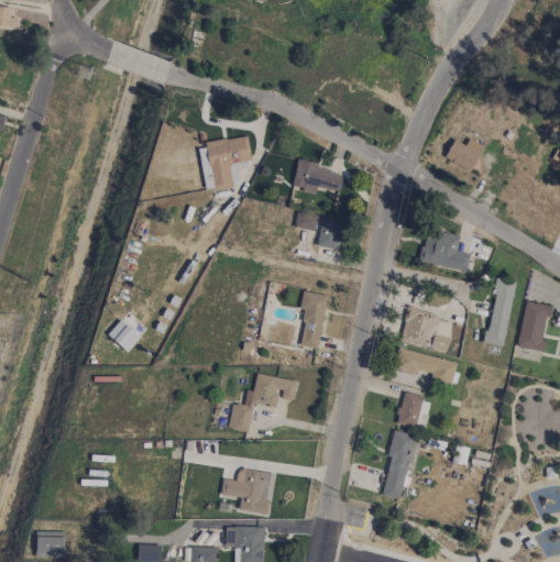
[(0,24),(18,26),(19,18),(12,17),(13,7),(0,6),(0,24)]
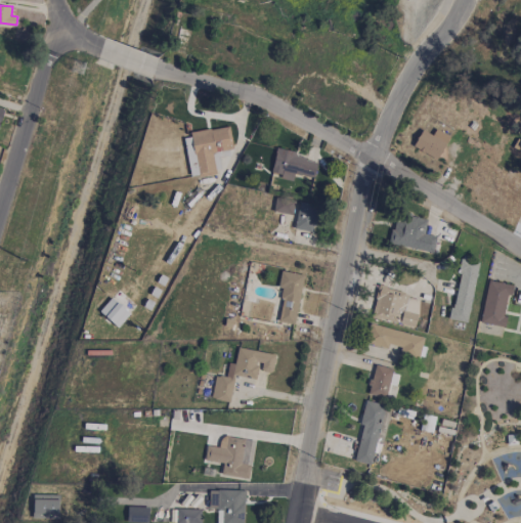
[(192,177),(218,173),(214,153),(234,148),(231,127),(185,134),(192,177)]
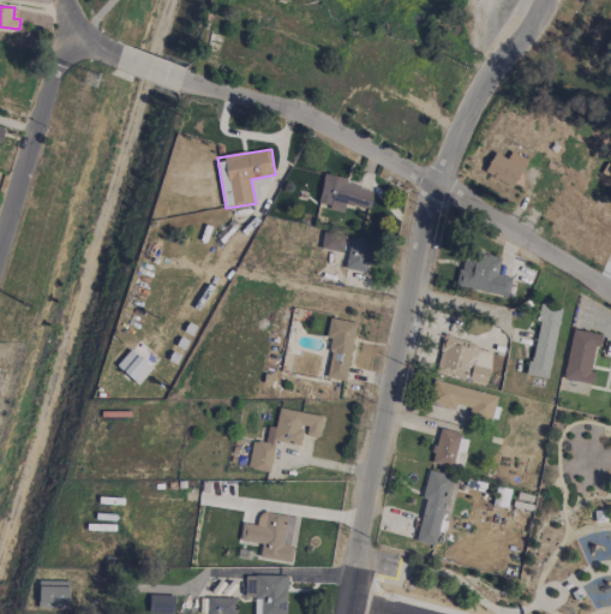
[(514,186),(529,160),(514,150),(509,159),(497,151),(486,171),(514,186)]
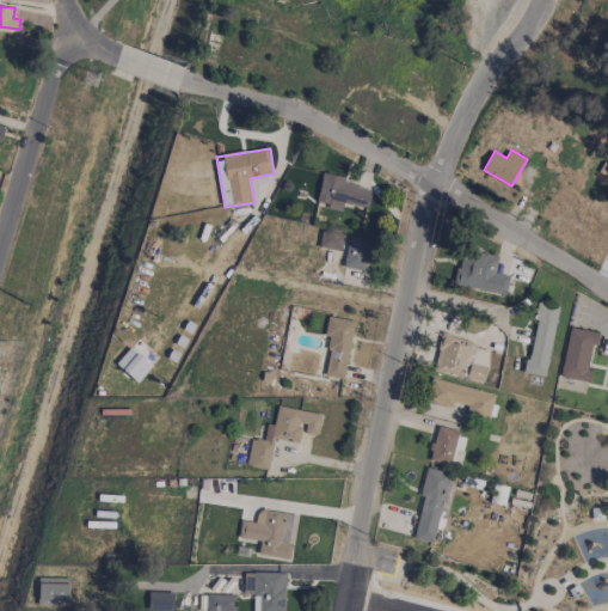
[(344,209),(345,203),(369,208),(373,185),(324,176),(318,205),(344,209)]
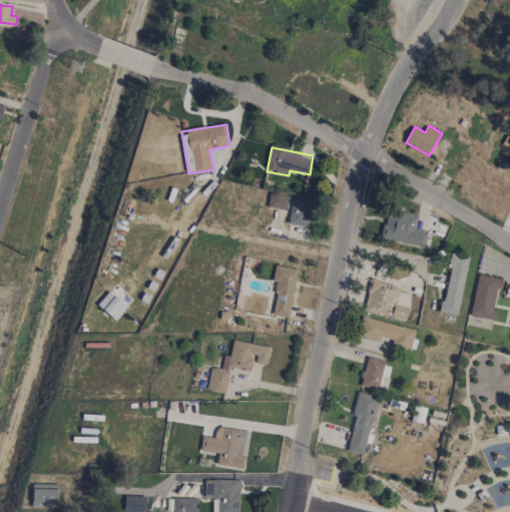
[(269,206),(288,210),(291,197),(273,193),(269,206)]
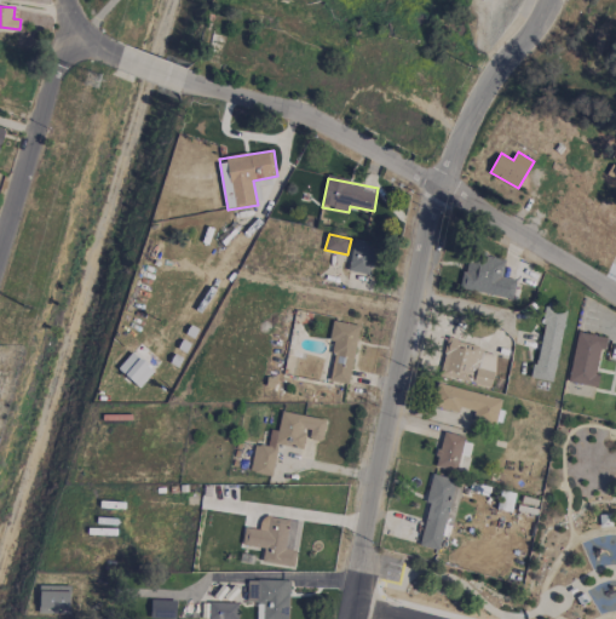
[(350,270),(372,275),(379,244),(356,239),(350,270)]
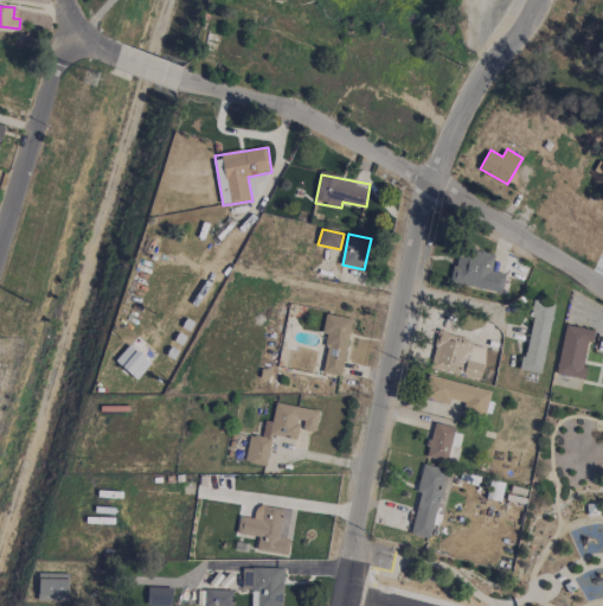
[(496,253),(461,246),(454,282),(504,292),(507,273),(493,270),(496,253)]
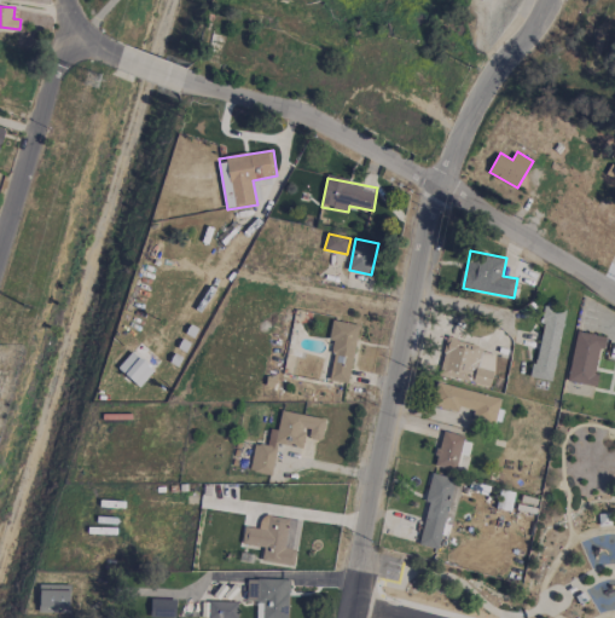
[(526,347),(538,348),(533,377),(556,381),(566,309),(546,306),(543,334),(528,331),(526,347)]
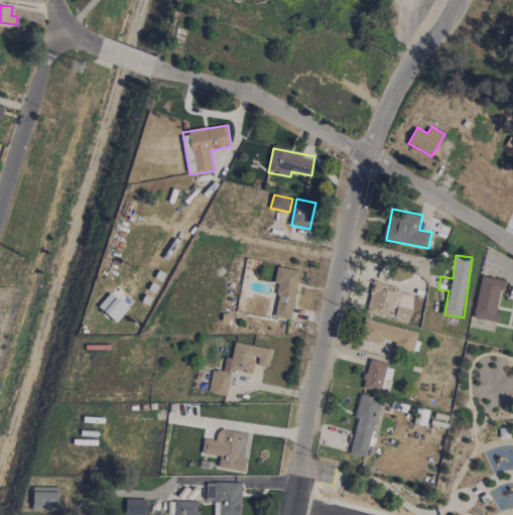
[(300,270),(278,266),(275,283),(280,284),(275,316),(292,318),(300,270)]
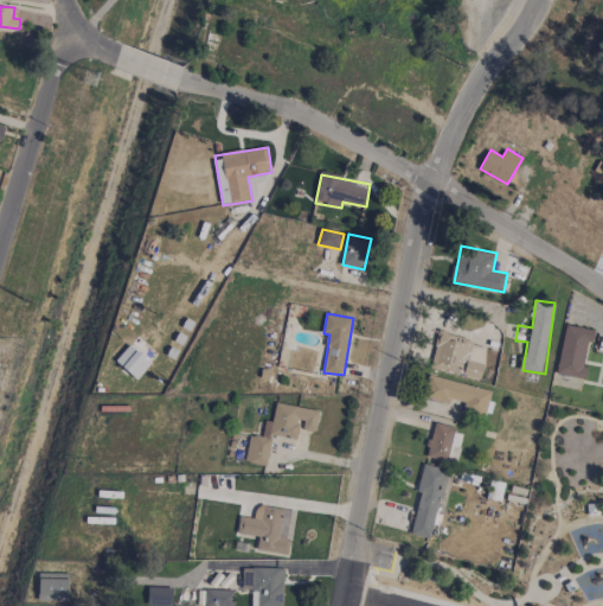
[(558,374),(585,378),(592,329),(566,325),(558,374)]
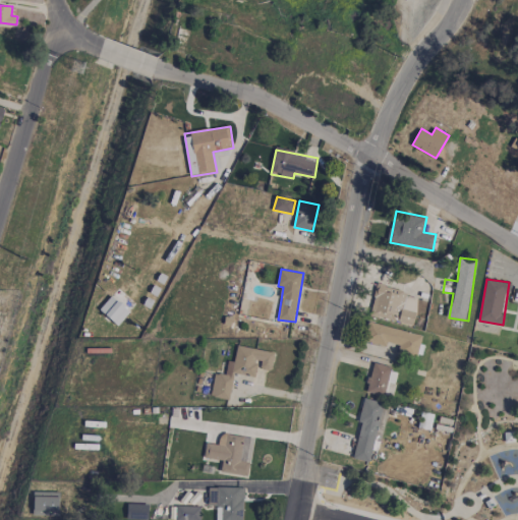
[(421,295),(378,284),(370,314),(413,326),(421,295)]
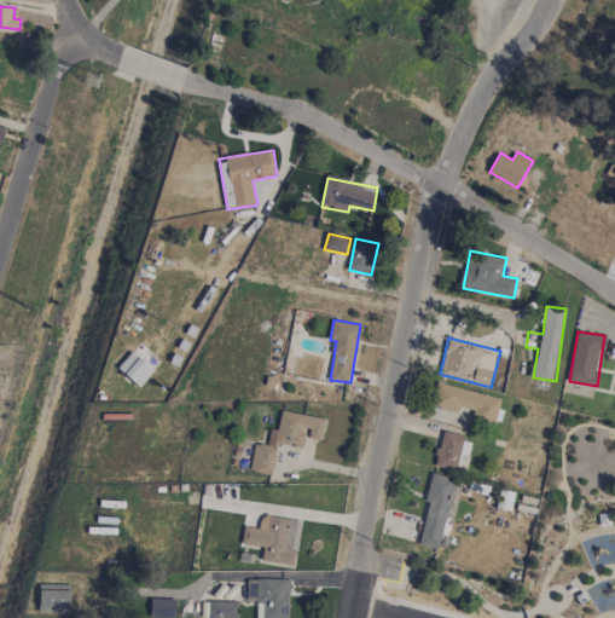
[(140,386),(156,370),(134,351),(120,368),(140,386)]
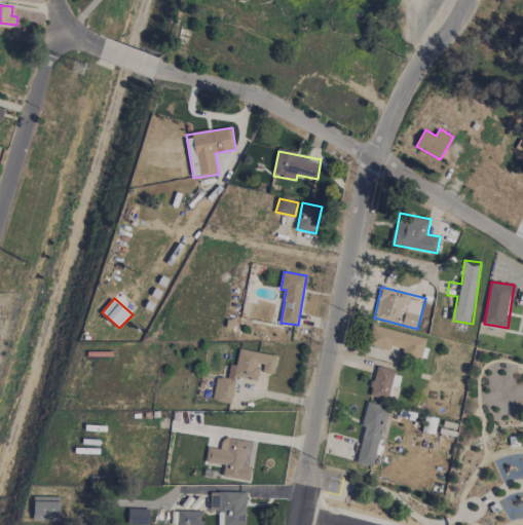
[(404,353),(422,359),(427,338),(372,325),(368,343),(391,349),(393,345),(405,348),(404,353)]
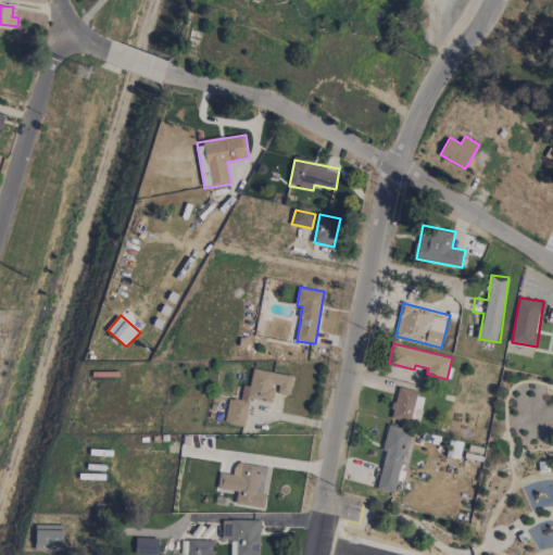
[(247,426),(251,399),(275,402),(276,393),(290,395),(293,375),(254,369),(251,386),(244,385),(242,400),(230,398),(226,423),(247,426)]
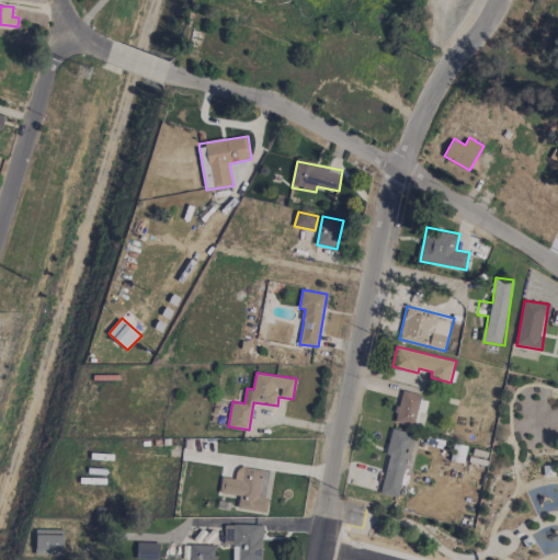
[(396,422),(416,426),(422,395),(402,390),(396,422)]
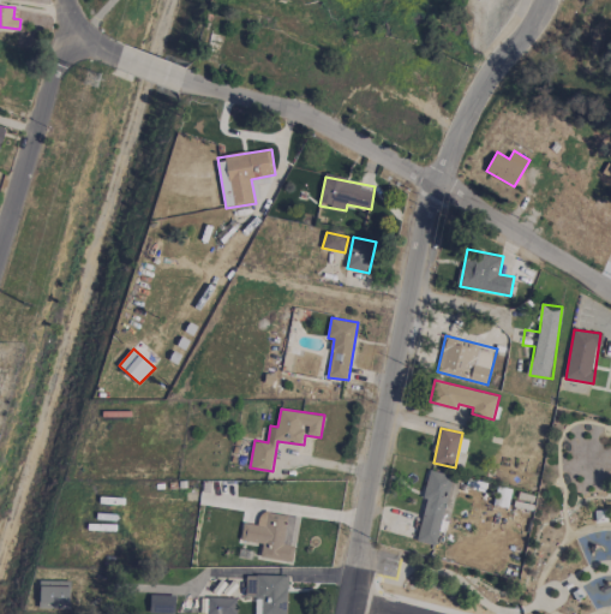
[(437,544),(443,518),(450,520),(460,476),(432,470),(417,541),(437,544)]
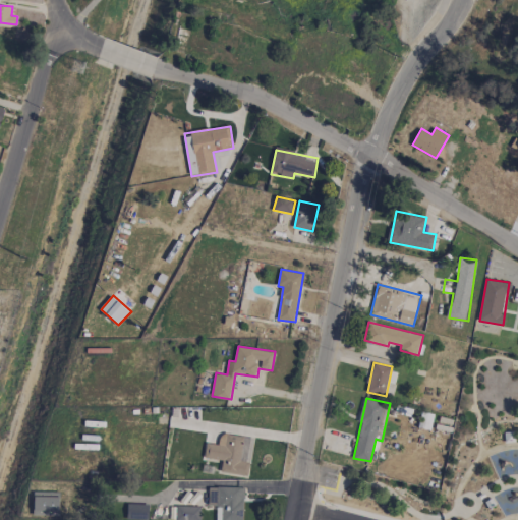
[(419,427),(432,429),(435,414),(422,411),(419,427)]
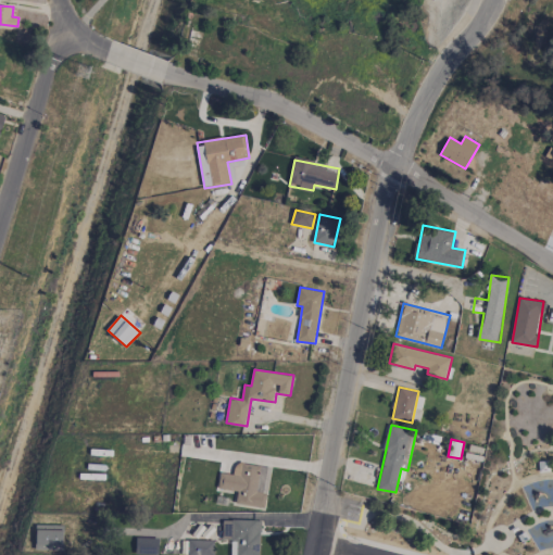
[(540,462),(541,472),(552,471),(551,459),(540,462)]
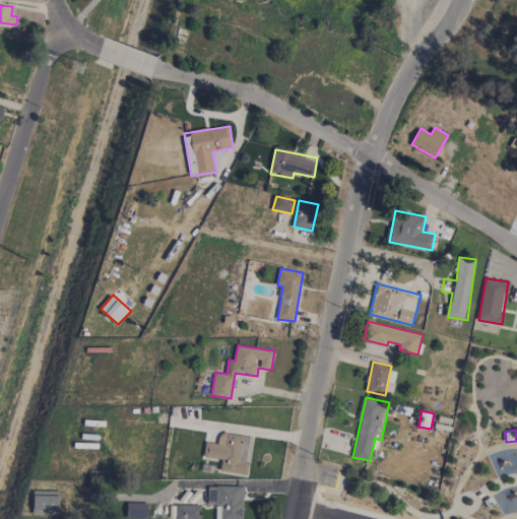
[(249,475),(255,437),(221,432),(219,444),(207,442),(204,456),(223,459),(221,470),(249,475)]
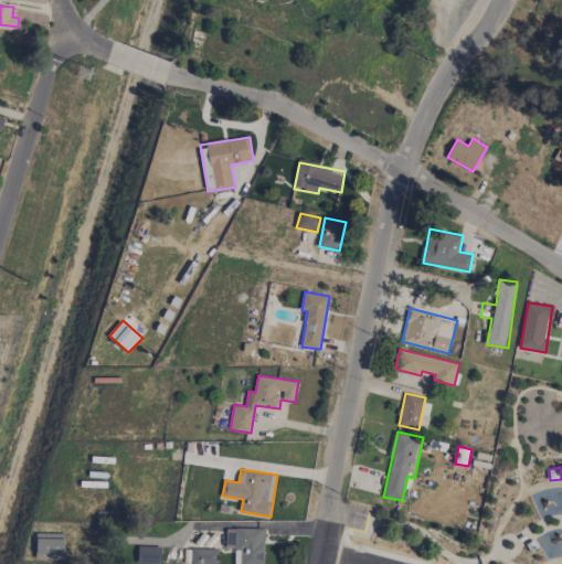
[(228,547),(236,547),(236,563),(265,563),(266,529),(228,528),(228,547)]
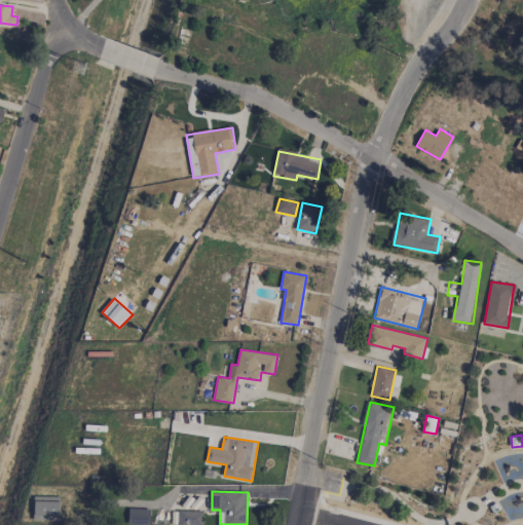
[(34,520),(60,520),(61,496),(35,496),(34,520)]
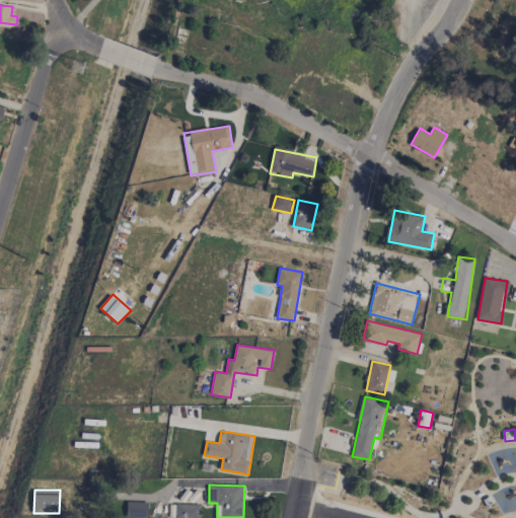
[(485,500),(489,507),(496,503),(492,496),(485,500)]
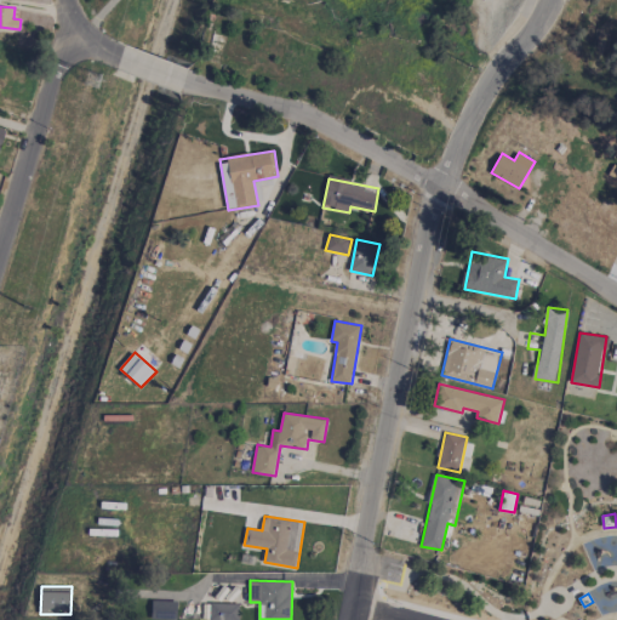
[(177,619),(178,601),(153,601),(153,619),(177,619)]
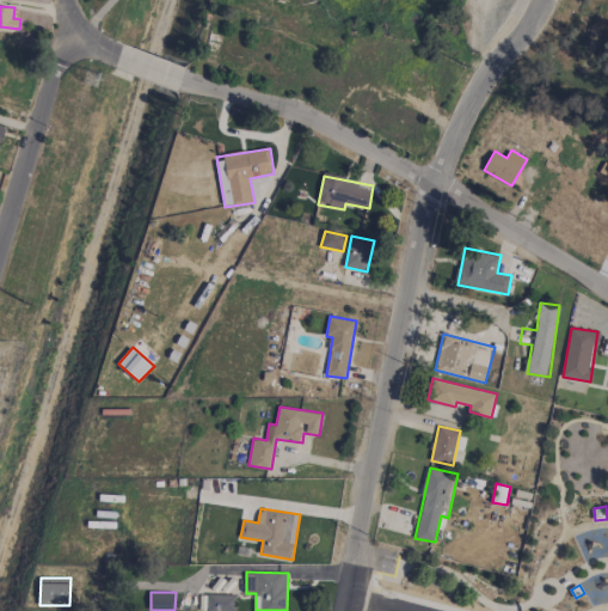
[(208,610),(235,610),(235,594),(208,596),(208,610)]
